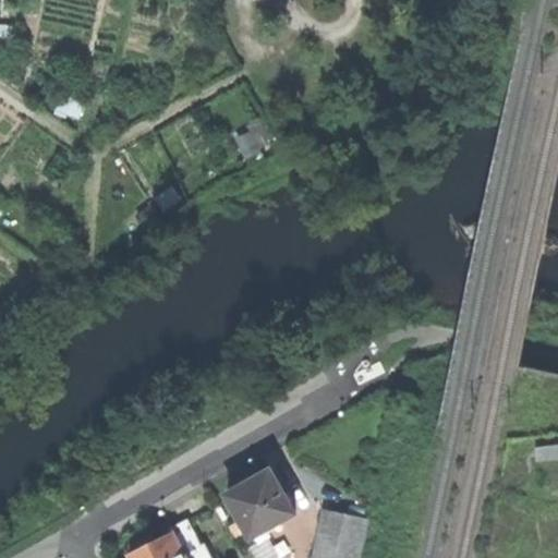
[(268,125),(241,134),(247,157),(275,149),(268,125)]
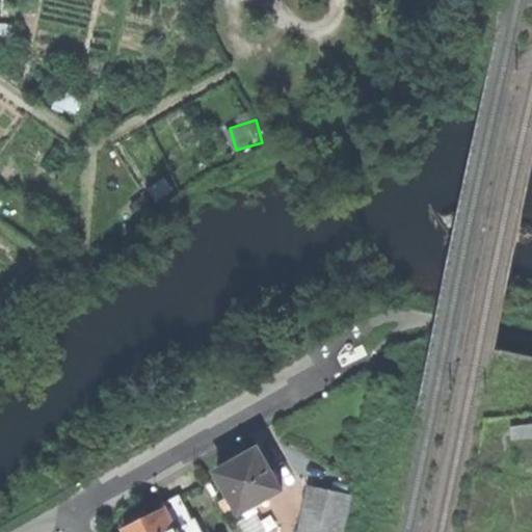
[(237,459),(218,471),(240,508),(278,486),(257,449),(237,459)]
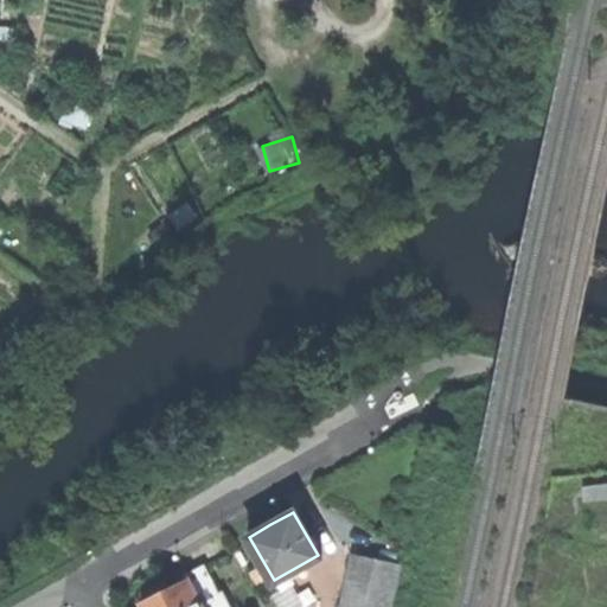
[(388,606),(397,563),(351,553),(338,606),(388,606)]
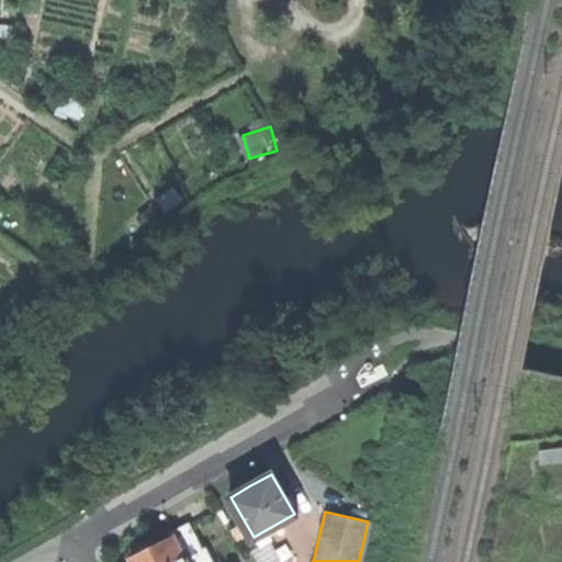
[(175,536),(128,561),(217,561),(208,542),(202,546),(189,521),(171,531),(175,536)]
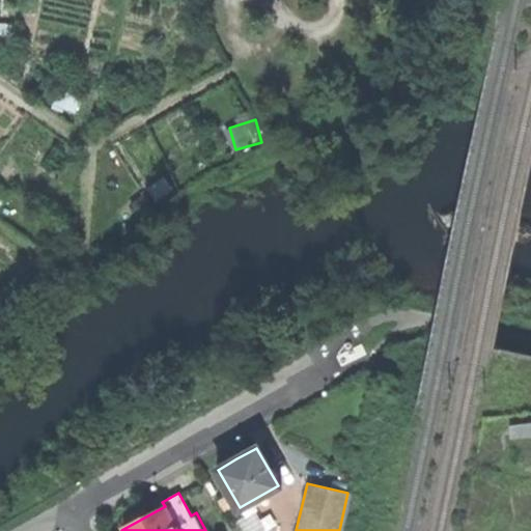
[(240,521),(245,530),(255,530),(262,527),(254,511),(240,521)]
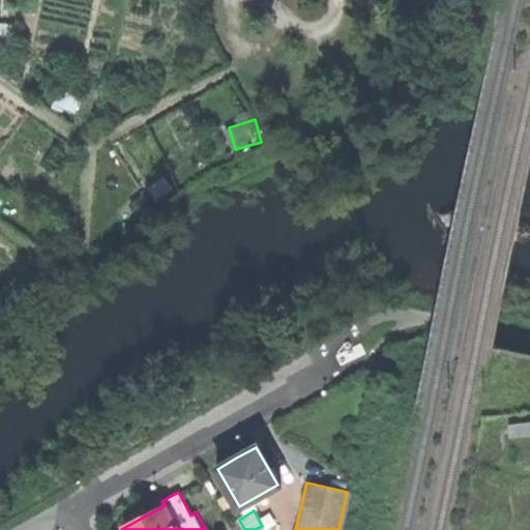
All buildings are outlined.
